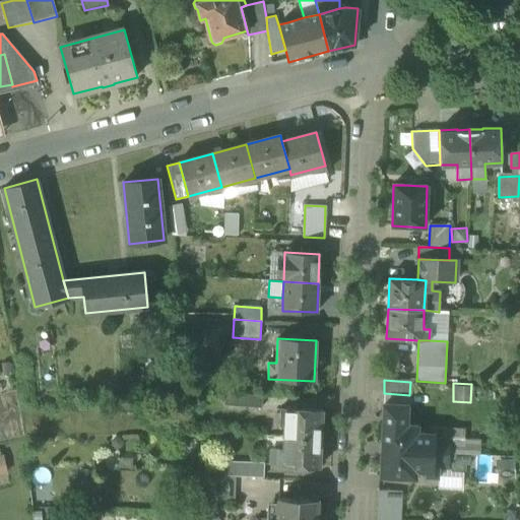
[(223,405),(260,407),(260,394),(224,392),(223,405)]
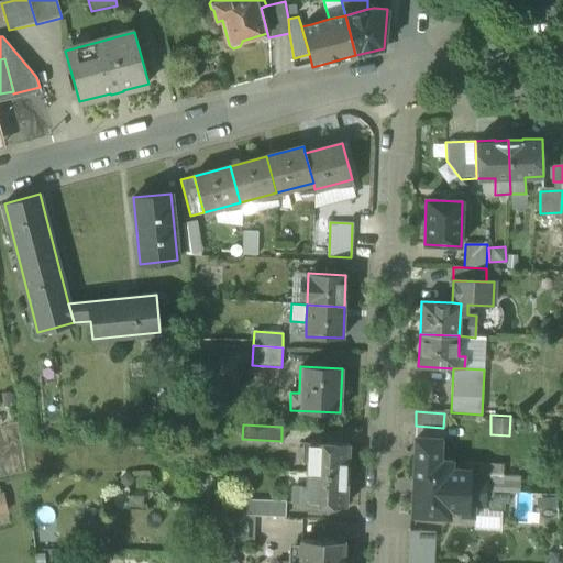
[(415,438),(414,459),(440,460),(441,439),(415,438)]
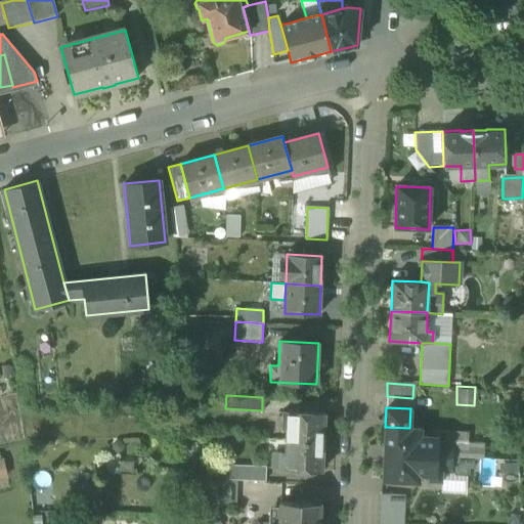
[(287,428),(287,440),(323,442),(324,412),(310,412),(310,411),(302,411),(288,411),(282,411),(281,428),(287,428)]
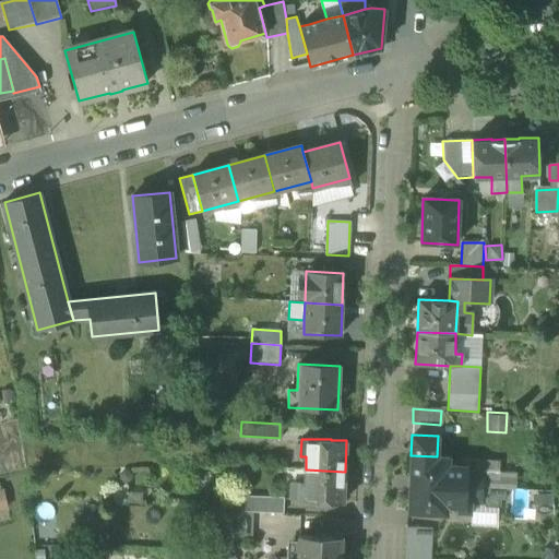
[(449,458),(437,456),(411,455),(409,485),(466,487),(467,472),(473,472),(474,461),(460,460),(460,466),(449,465),(449,458)]
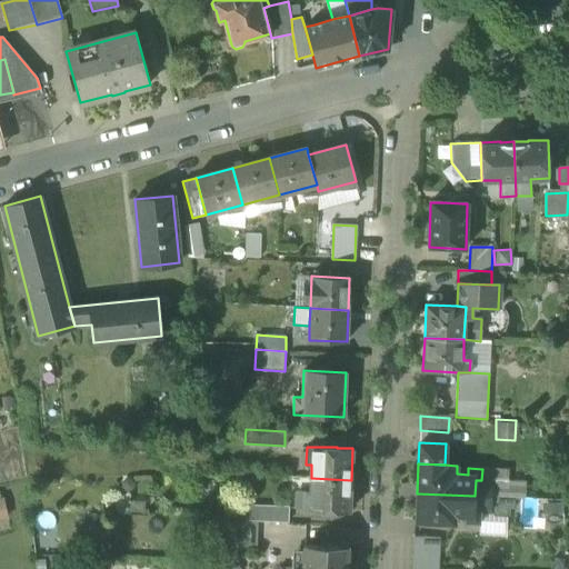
[(349,512),(351,480),(311,478),(310,492),(305,491),(303,509),(310,510),(326,511),(333,512),(333,511),(349,512)]
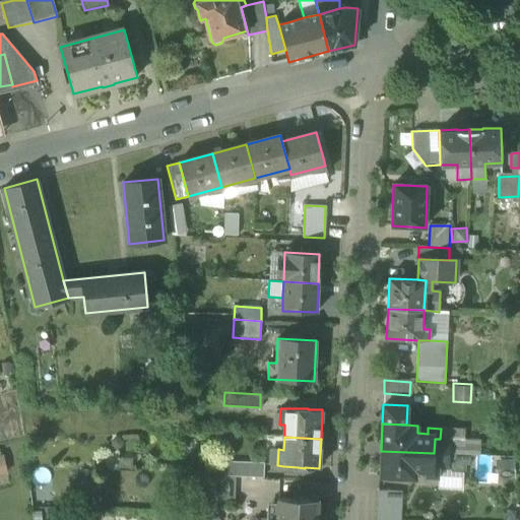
[(435,439),(434,453),(434,467),(439,467),(448,468),(449,454),(449,440),(440,439),(435,439)]
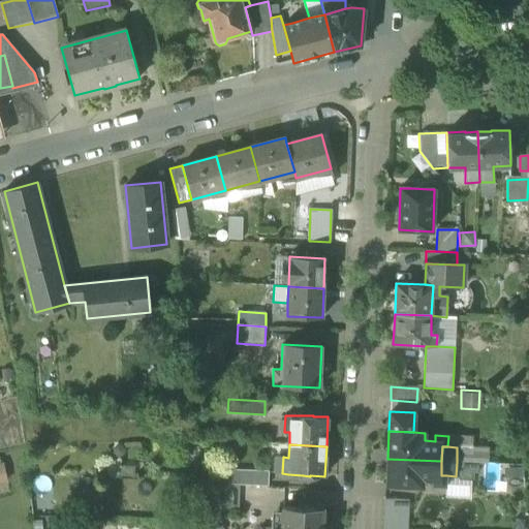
[(441,475),(441,461),(387,459),(385,486),(423,488),(423,479),(433,480),(433,486),(445,487),(446,475),(441,475)]
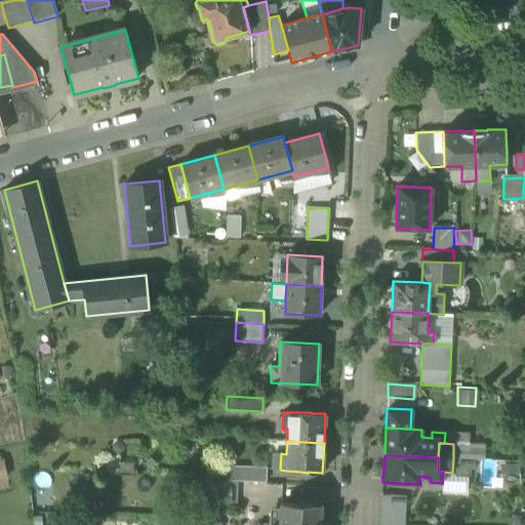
[(496,485),(494,458),(480,459),(482,486),(496,485)]
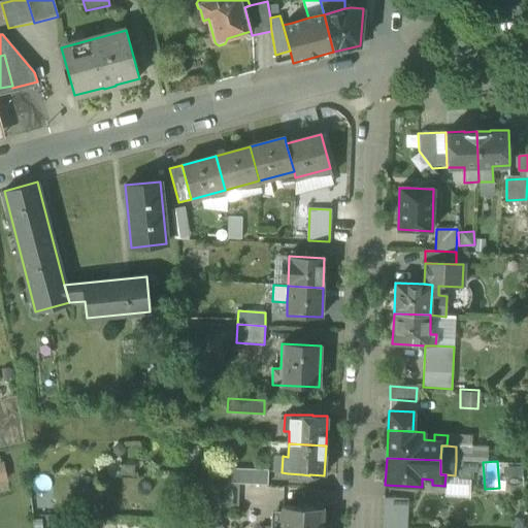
[(521,484),(521,466),(502,465),(502,483),(521,484)]
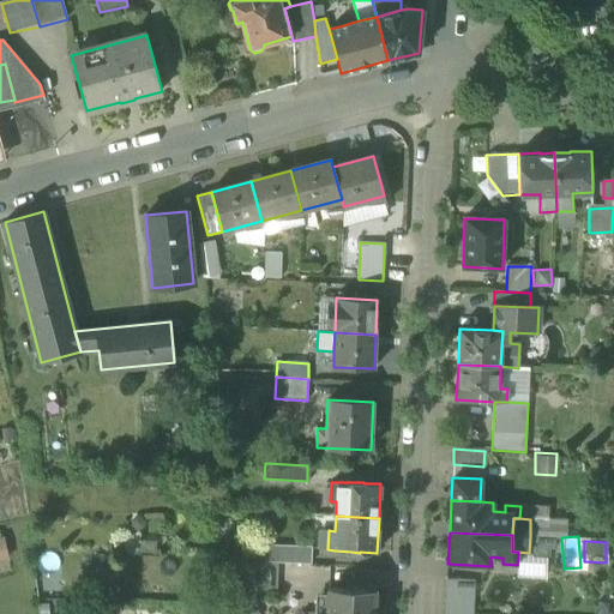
[(265,545),(264,563),(278,563),(311,564),(311,547),(265,545)]
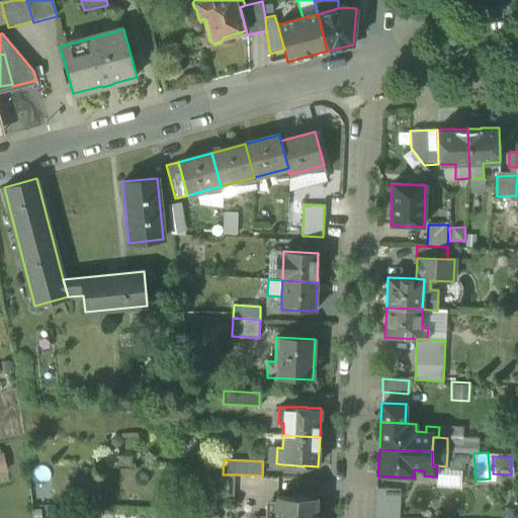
[(32,465),(34,506),(51,505),(50,464),(32,465)]
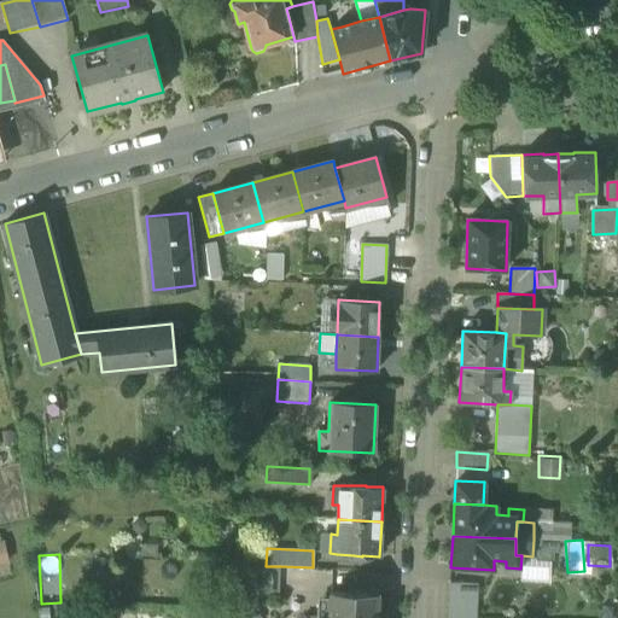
[(279,595),(280,566),(266,566),(251,565),(250,594),(279,595)]
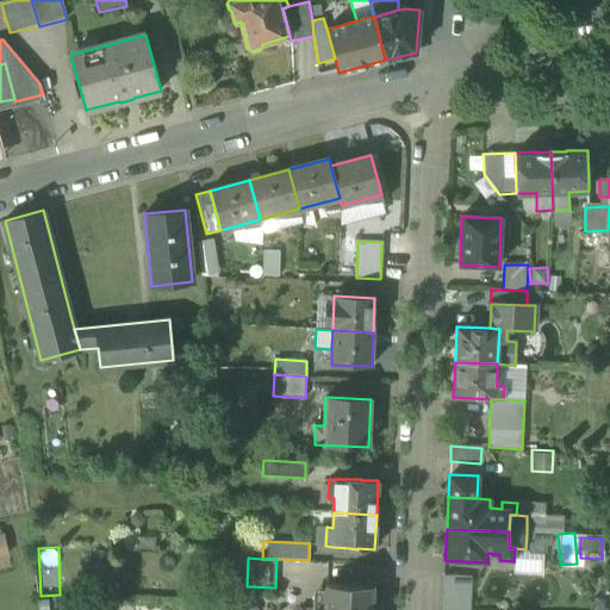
[(444,577),(443,609),(446,609),(470,609),(471,578),(444,577)]
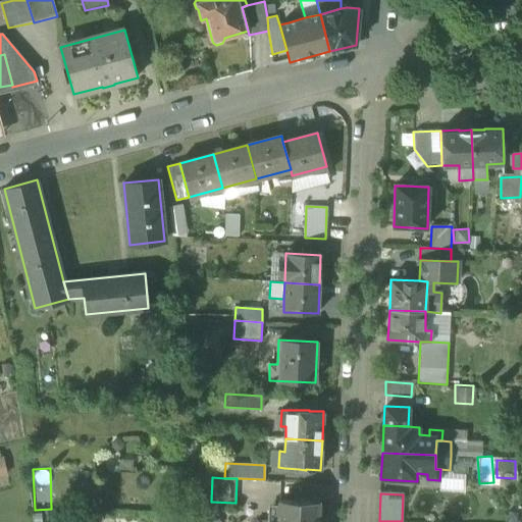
[(317,521),(318,503),(279,501),(278,513),(277,521),(317,521)]
